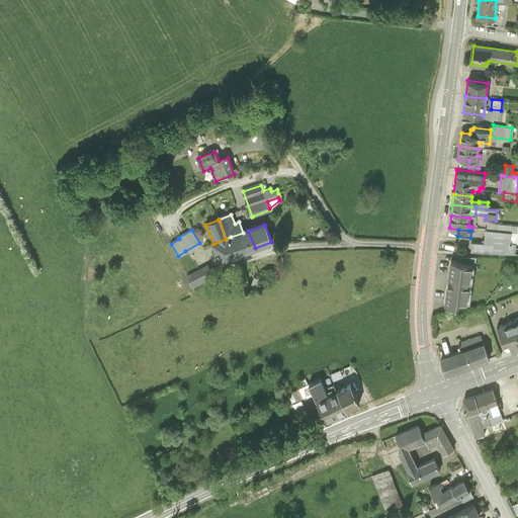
[(485,244),(472,243),(471,252),(515,256),(516,255),(516,244),(509,243),(510,232),(488,230),(486,230),(485,244)]
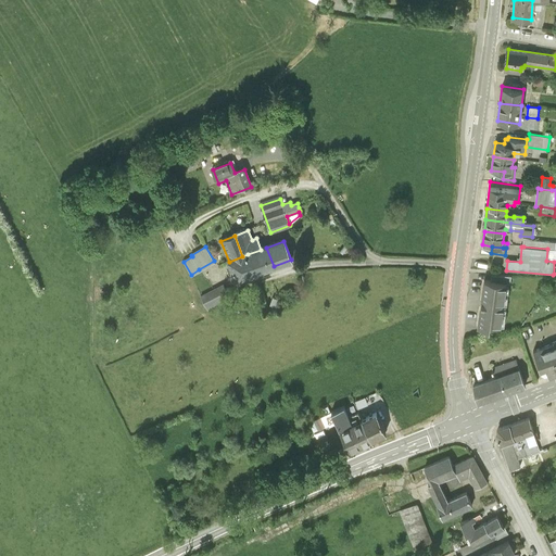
[(261,250),(248,254),(254,274),(274,266),(266,248),(261,250)]
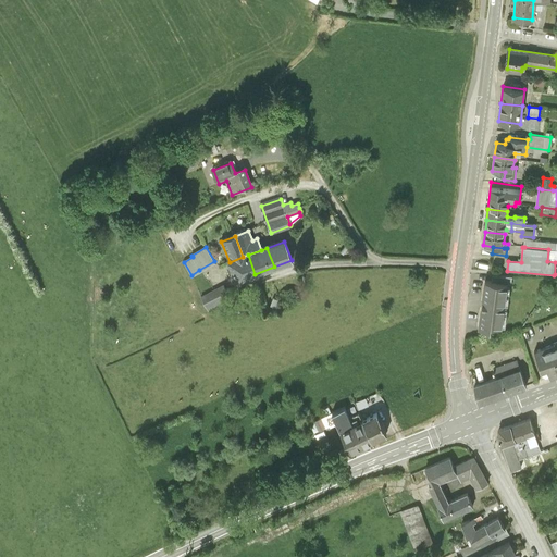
[(548,248),(548,249),(547,261),(555,262),(556,262),(556,248),(556,249),(548,248)]
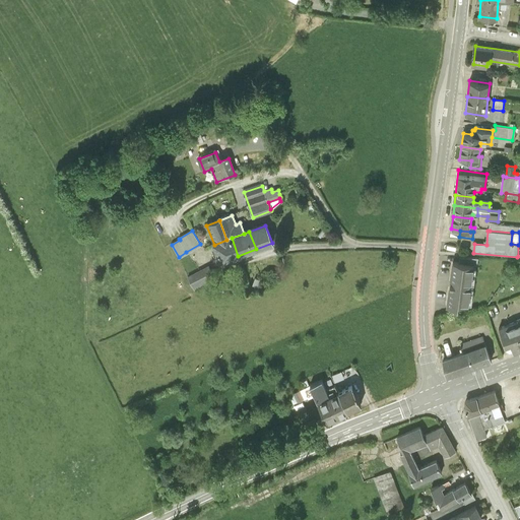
[(226,240),(214,245),(220,262),(238,256),(232,238),(226,240)]
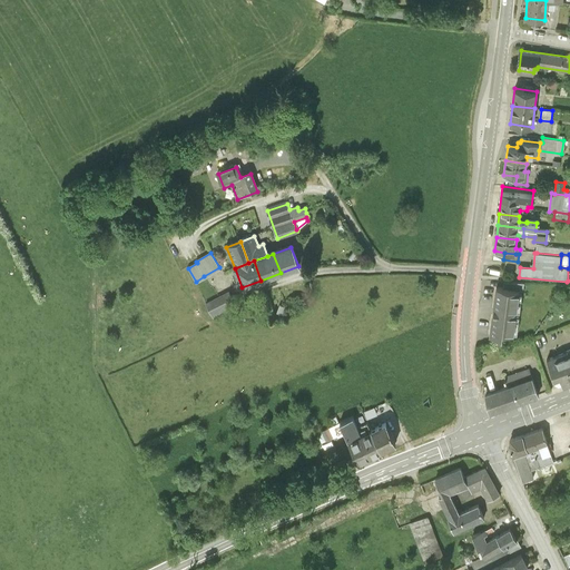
[(504,282),(503,288),(520,291),(522,291),(523,282),(504,282)]
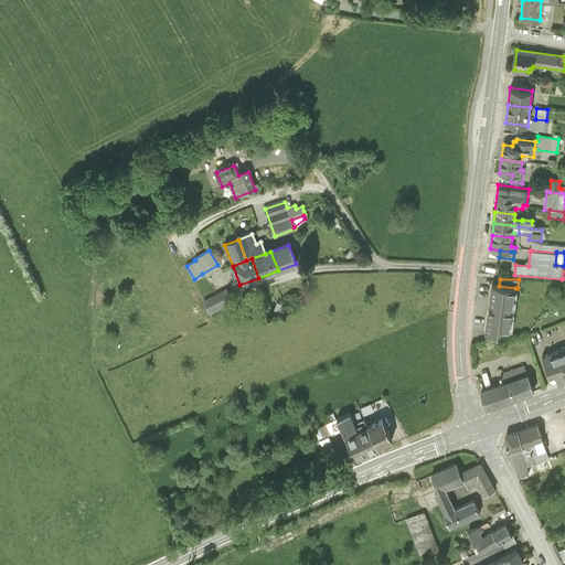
[(497,336),(498,329),(511,331),(515,288),(499,286),(492,286),(486,334),(497,336)]
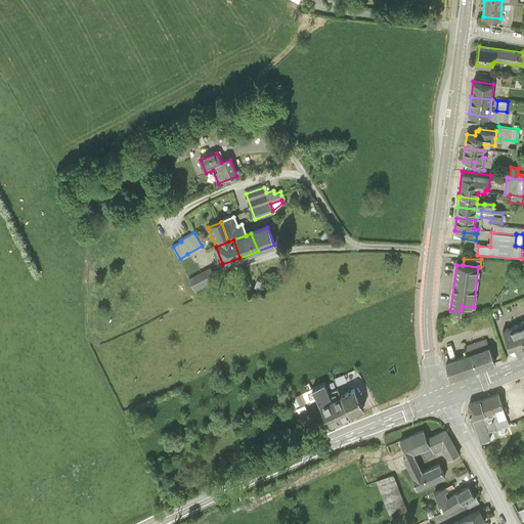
[(202,273),(188,279),(195,293),(217,281),(210,268),(202,273)]
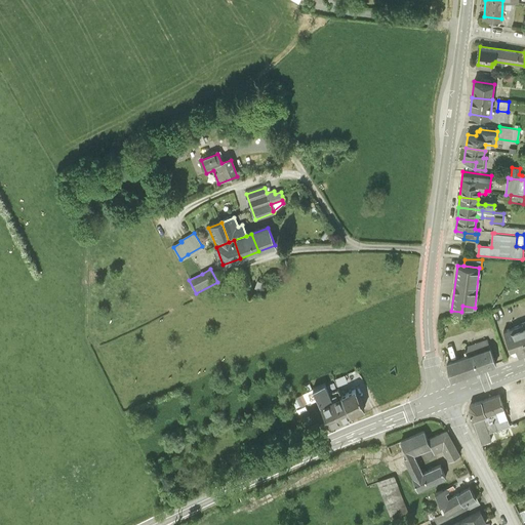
[(524,352),(524,333),(522,324),(505,330),(512,351),(516,349),(518,355),(524,352)]
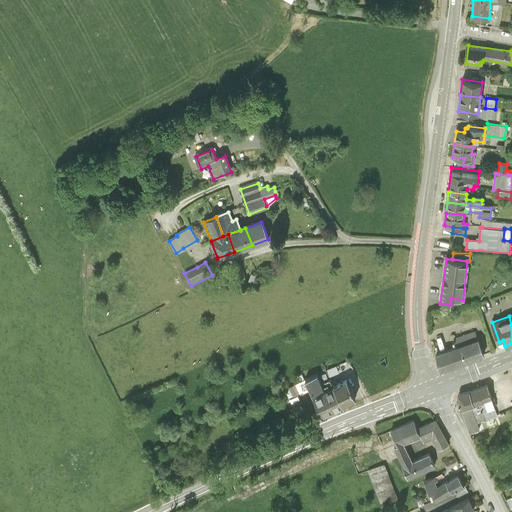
[(456,345),(435,353),(439,370),(484,354),(475,330),(454,338),(456,345)]
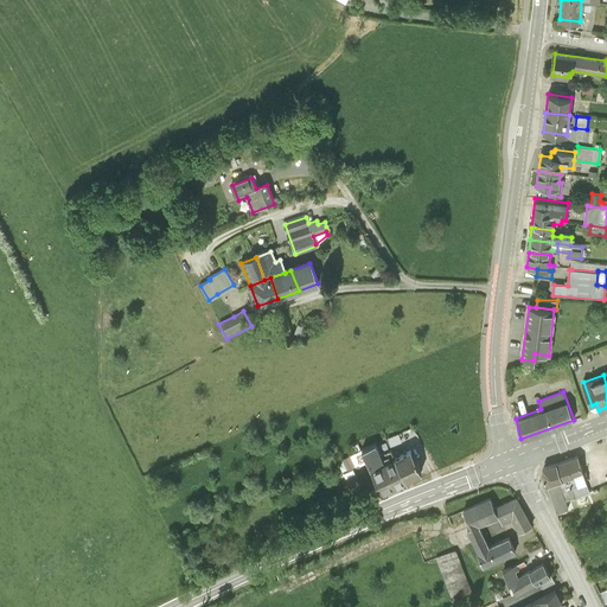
[(352,445),(356,453),(363,449),(359,442),(352,445)]
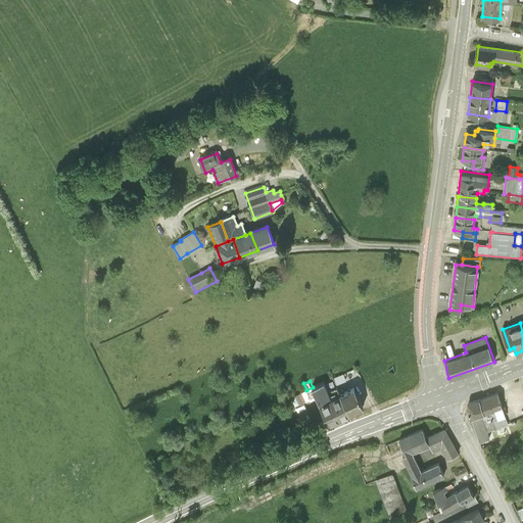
[(329,422),(340,417),(331,398),(324,382),(313,387),(317,396),(329,422)]
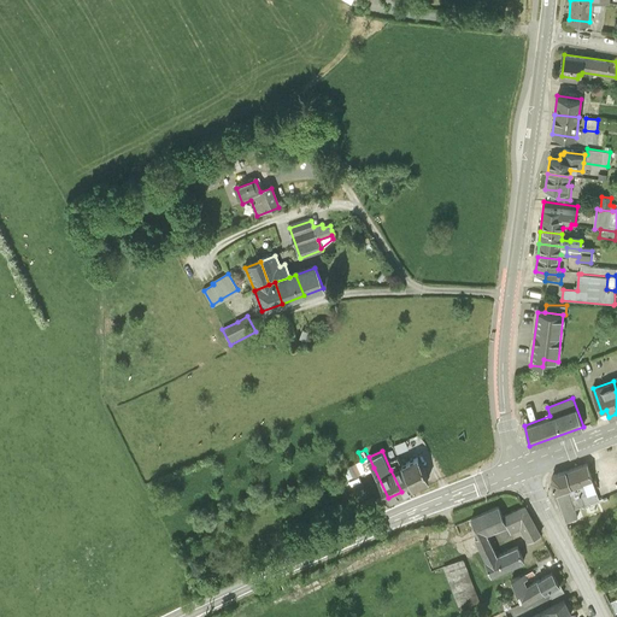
[(354,476),(374,468),(369,457),(362,460),(350,466),(354,476)]
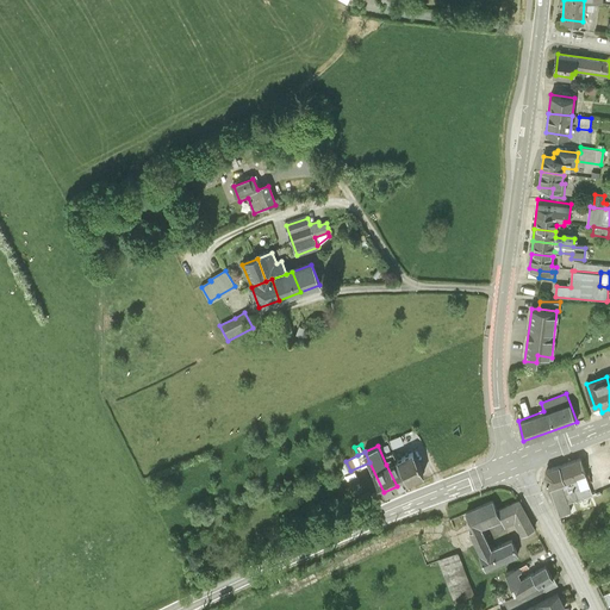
[(412,452),(397,459),(402,470),(404,468),(409,480),(423,474),(412,452)]
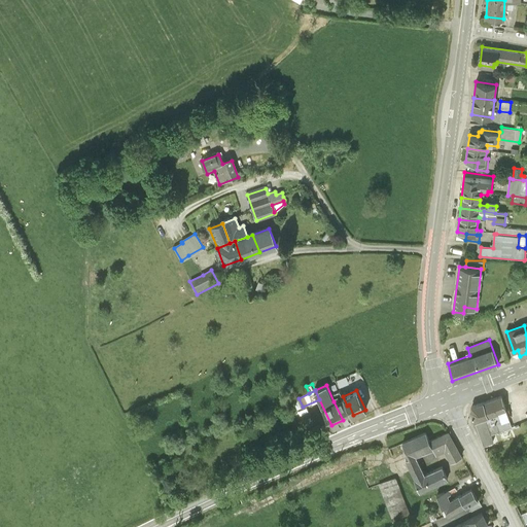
[(343,420),(353,415),(349,405),(347,406),(343,396),(334,401),(343,420)]
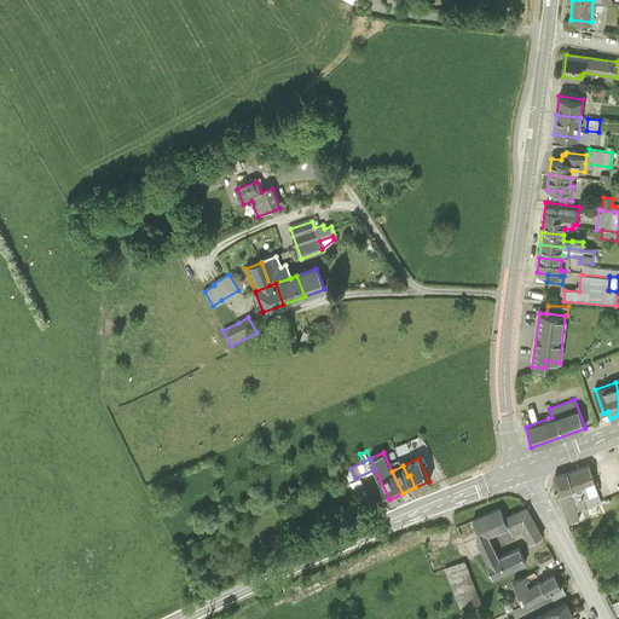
[(589,466),(553,478),(567,522),(578,518),(576,509),(585,505),(582,495),(597,490),(589,466)]
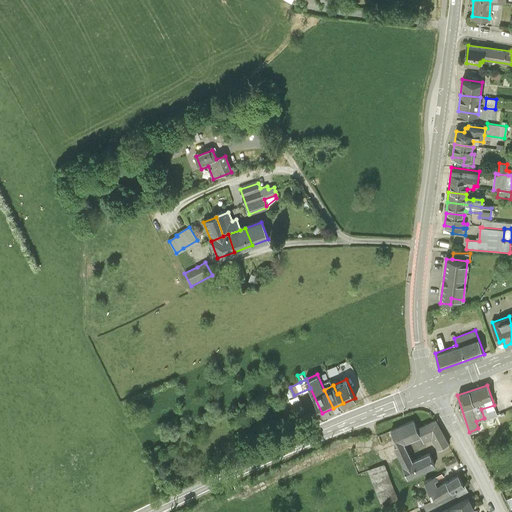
[(481,409),(484,418),(497,414),(494,405),(481,409)]
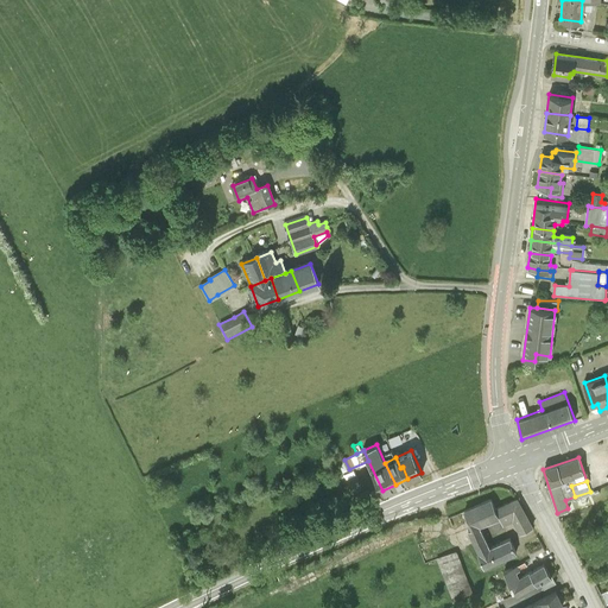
[(517,496),(495,508),(500,517),(504,524),(513,518),(520,532),(532,526),(517,496)]
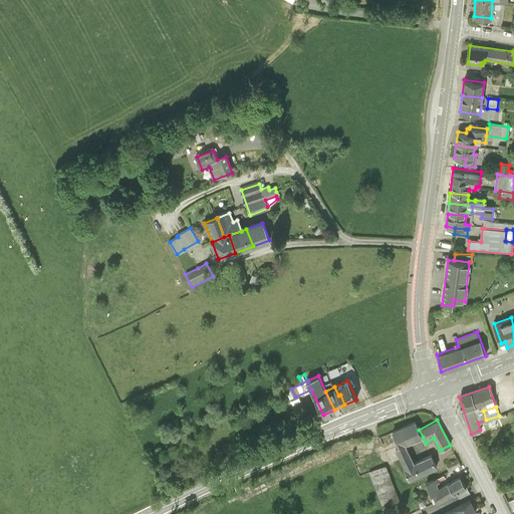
[(396,447),(403,461),(411,457),(405,444),(423,437),(419,430),(415,423),(392,432),(399,446),(396,447)]
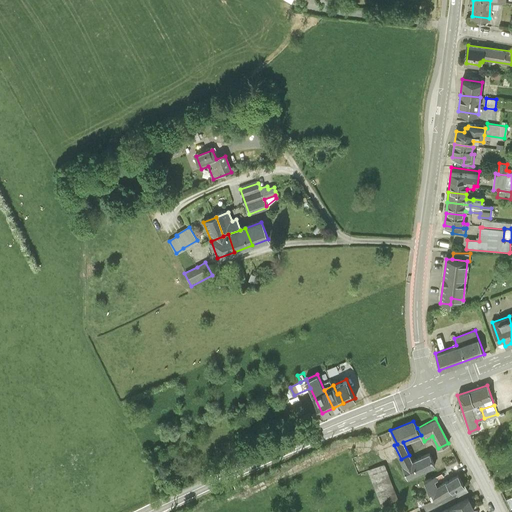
[(412,461),(409,455),(401,459),(403,464),(402,464),(408,477),(434,464),(428,453),(412,461)]
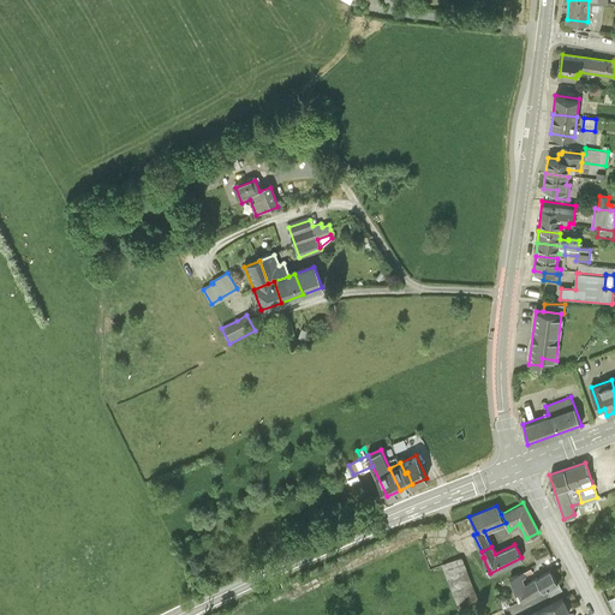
[(477,597),(461,557),(442,566),(459,604),(477,597)]
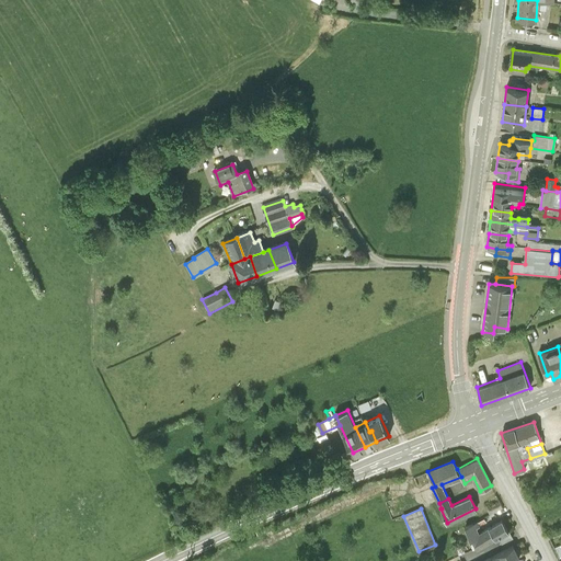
[(472,539),(477,548),(497,537),(507,530),(501,521),(479,534),(477,527),(480,526),(478,521),(466,526),(470,540),(472,539)]
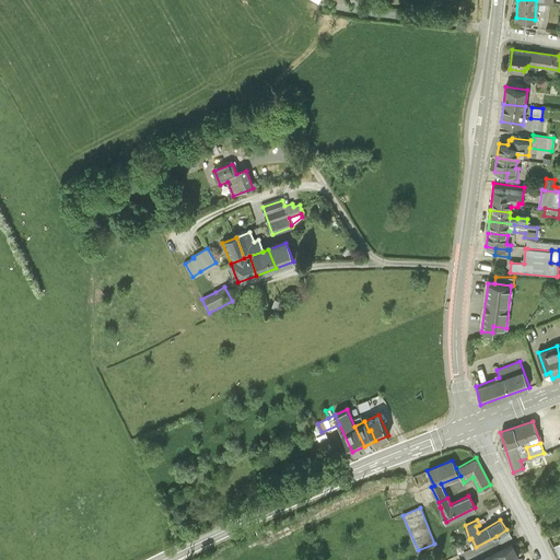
[(511,537),(506,529),(497,536),(500,543),(511,537)]
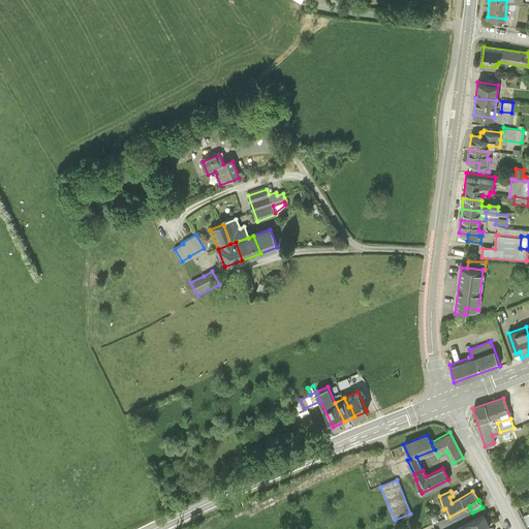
[(484,515),(460,527),(461,528),(484,528),(490,526),(484,515)]
